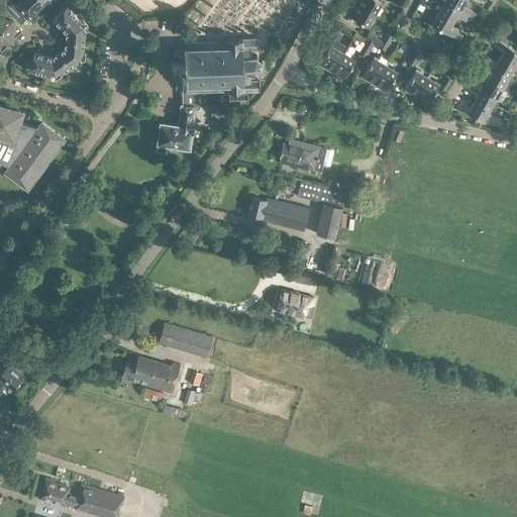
[(18,27),(21,23),(27,17),(28,18),(45,0),(0,0),(5,6),(3,8),(4,9),(2,11),(18,27)]
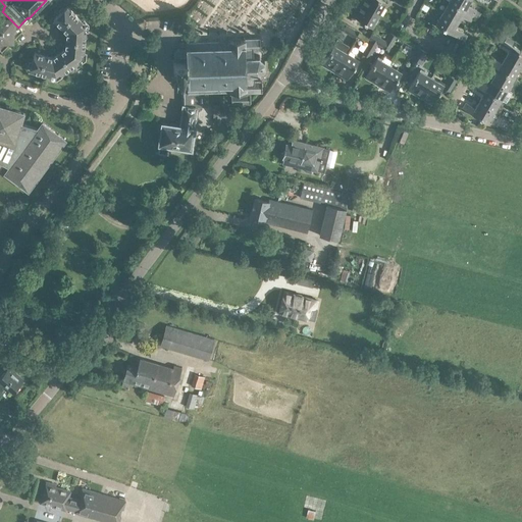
[(386,4),(379,0),(360,0),(358,4),(377,15),(382,7),(383,7),(386,4)]
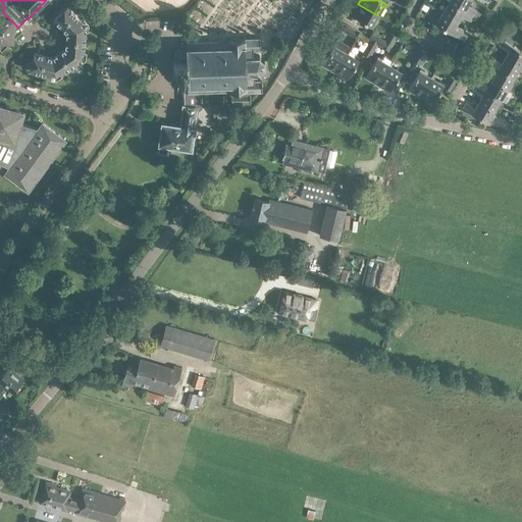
[(408,2),(403,0),(393,0),(393,2),(404,9),(408,2)]
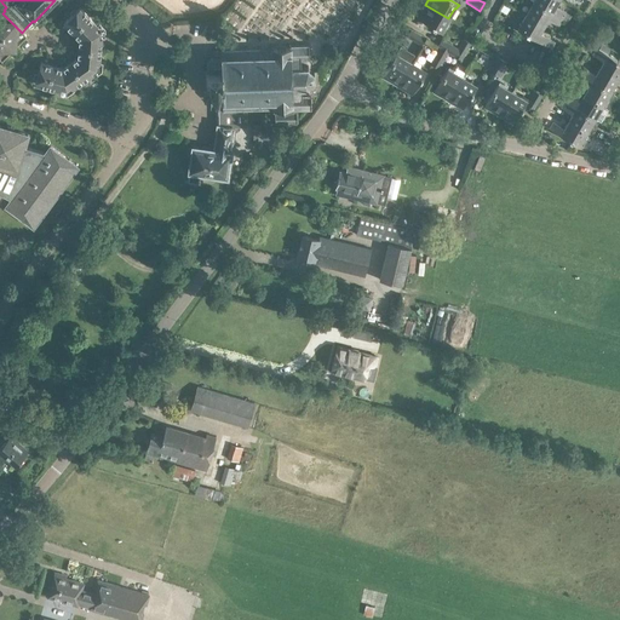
[(555,6),(558,0),(533,0),(533,3),(562,19),(566,13),(555,6)]
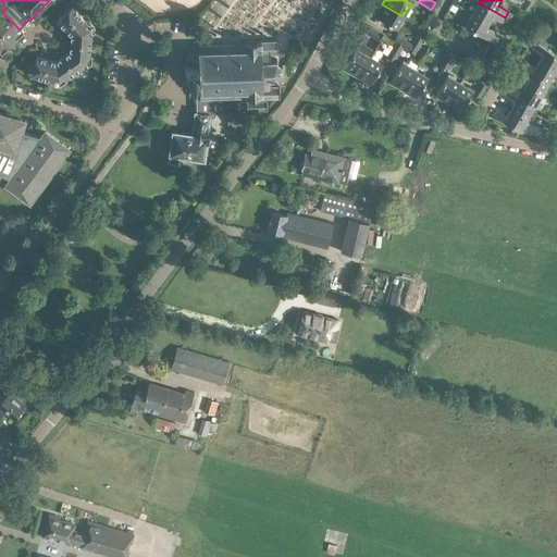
[(502,23),(505,17),(479,2),(471,14),(487,24),(492,17),(502,23)]
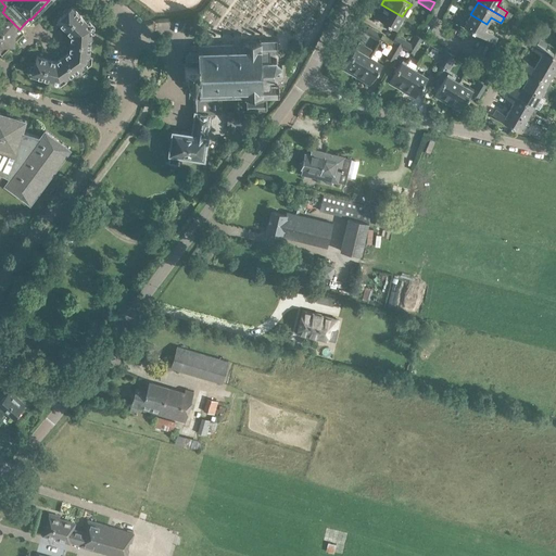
[(396,25),(402,16),(381,4),(374,16),(396,30),(399,26),(396,25)]
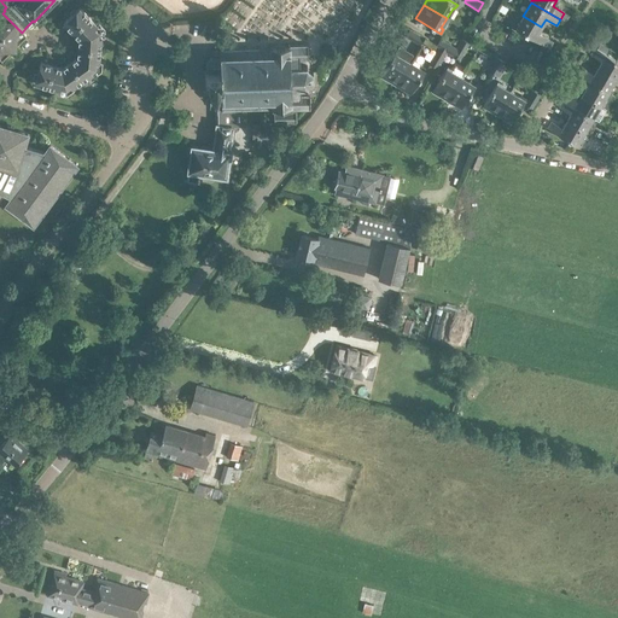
[(34,83),(59,91),(58,93),(66,95),(75,91),(73,88),(93,74),(94,76),(101,71),(103,62),(100,62),(101,38),(104,38),(105,29),(99,23),(98,24),(80,6),(63,23),(79,39),(76,57),(62,66),(41,60),(34,83)]
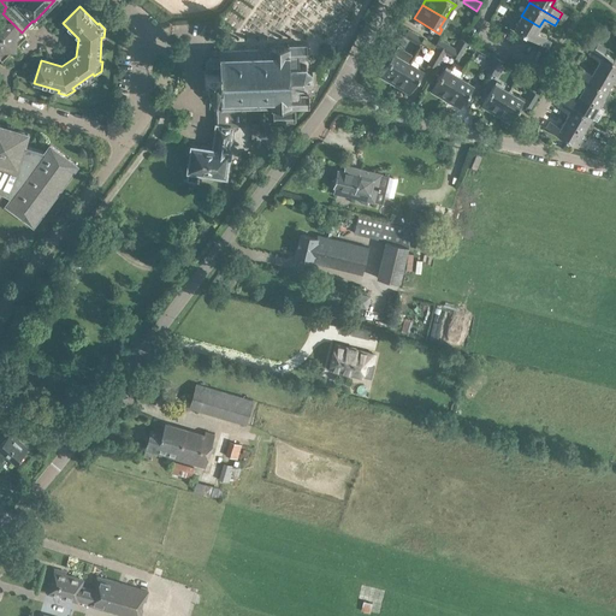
[(25,36),(22,33),(3,13),(0,15),(0,59),(1,60),(25,36)]
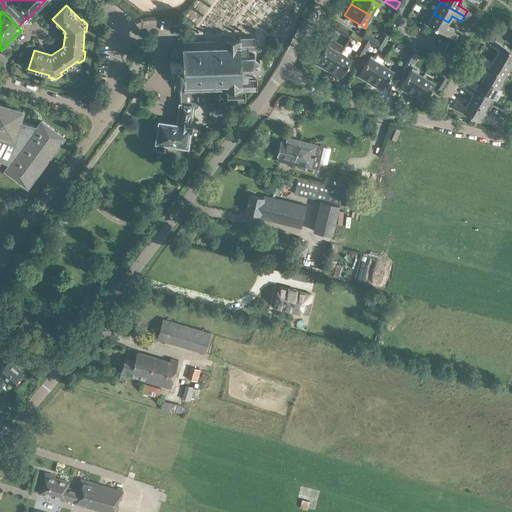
[(448,22),(433,13),(427,24),(455,40),(458,35),(445,27),(448,22)]
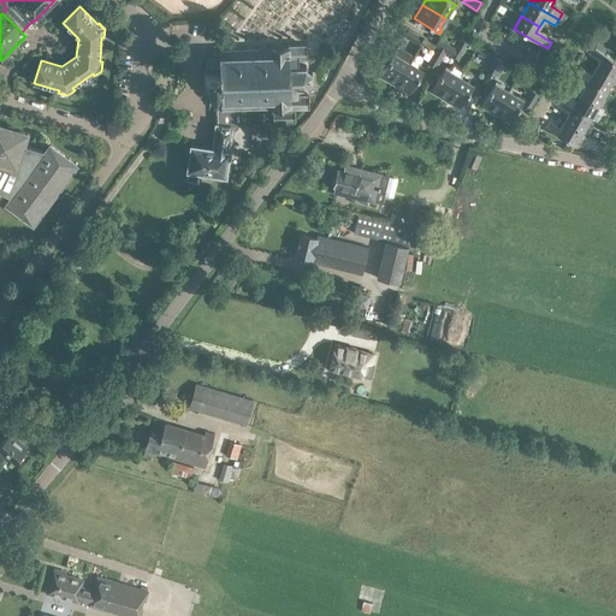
[(422,39),(407,29),(403,36),(418,46),(422,39)]
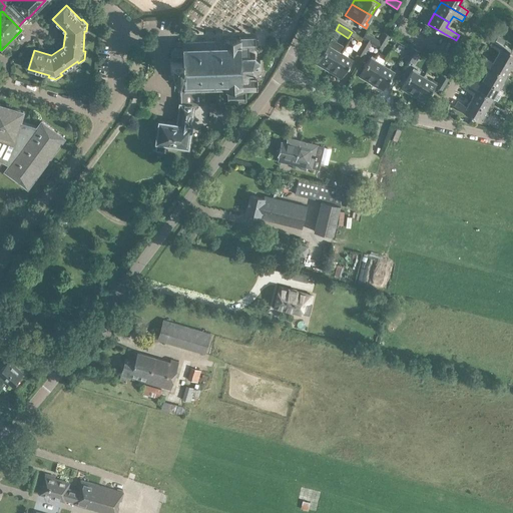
[(377,46),(379,40),(366,32),(362,38),(364,40),(371,43),(376,47),(377,46)]
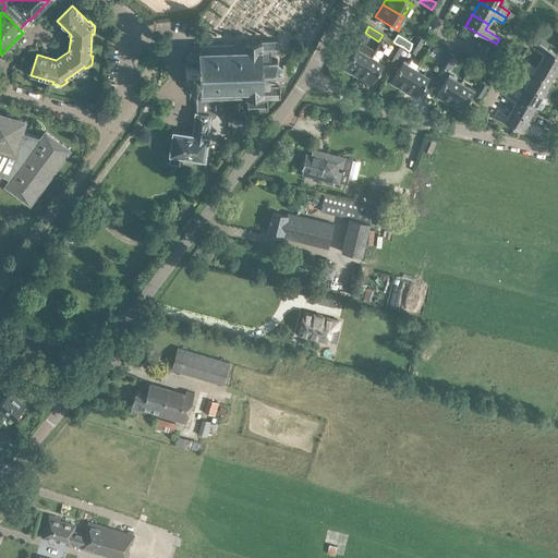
[(417,35),(412,44),(410,50),(415,53),(424,39),(417,35)]
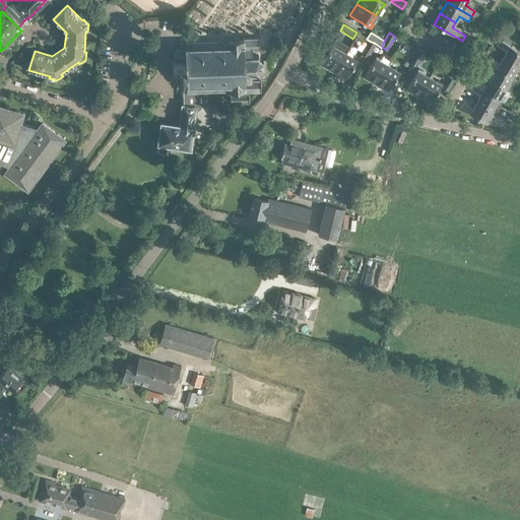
[(505,37),(502,42),(500,41),(496,47),(505,52),(502,58),(517,66),(519,61),(519,52),(509,47),(513,41),(505,37)]
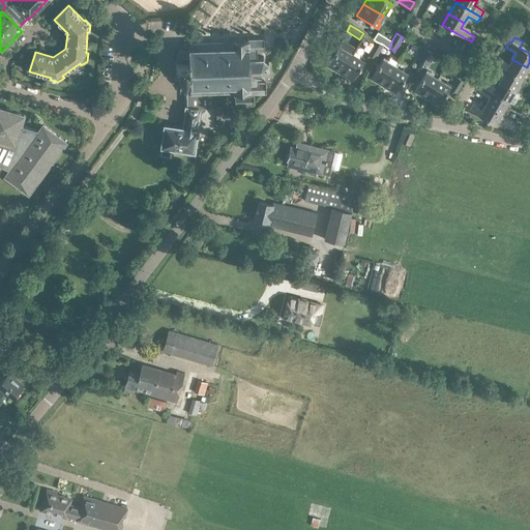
[(160,147),(159,155),(170,156),(172,149),(194,152),(198,130),(197,130),(199,113),(202,113),(203,109),(209,108),(209,93),(234,92),(234,106),(253,105),(253,93),(264,92),(264,82),(269,82),(269,76),(270,76),(270,72),(271,72),(271,62),(266,62),(261,58),(256,58),(256,51),(263,50),(262,39),(243,40),(242,39),(236,39),(235,40),(231,40),(231,42),(181,43),(181,50),(179,50),(176,54),(176,58),(180,62),(175,62),(175,76),(180,76),(177,80),(177,85),(181,88),(183,88),(183,94),(184,94),(185,107),(182,126),(177,125),(176,127),(164,126),(160,147)]
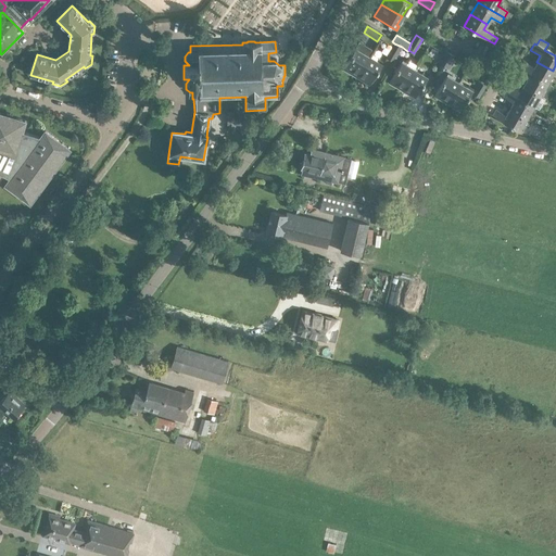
[(402,47),(394,43),(387,57),(393,62),(402,47)]
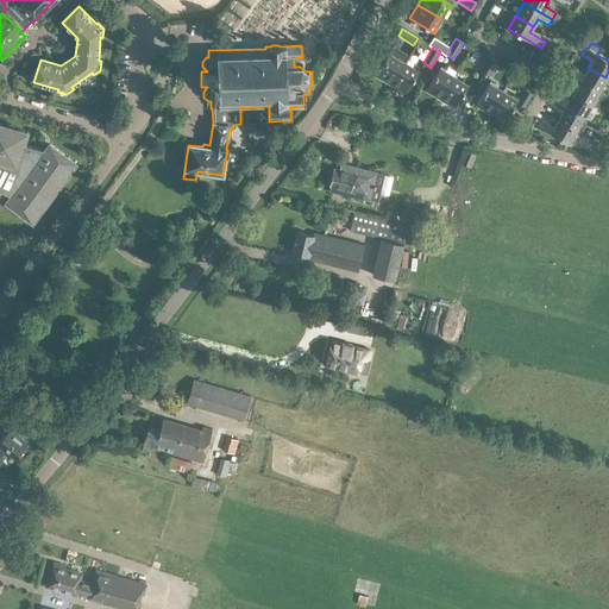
[(375,76),(389,85),(402,63),(393,57),(394,55),(389,52),(375,76)]
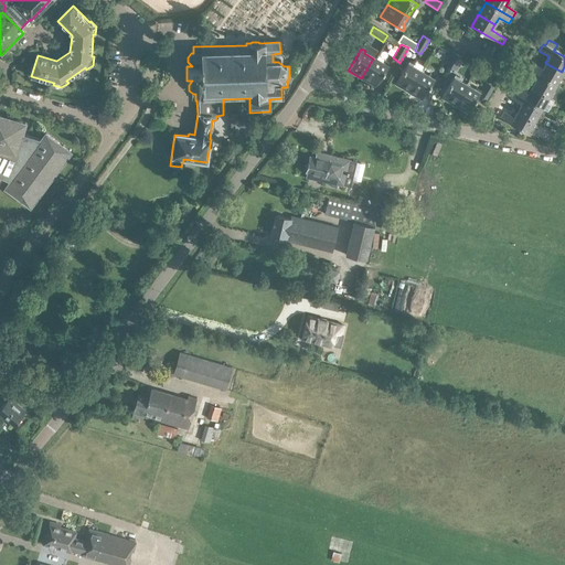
[(456,54),(450,51),(444,63),(449,67),(456,54)]
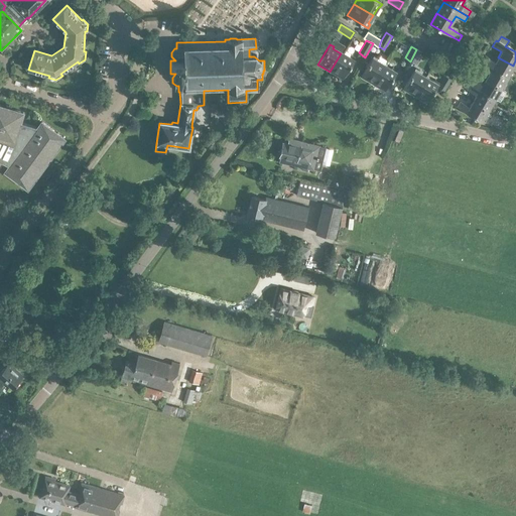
[(416,49),(410,61),(416,65),(423,53),(420,51),(416,49)]
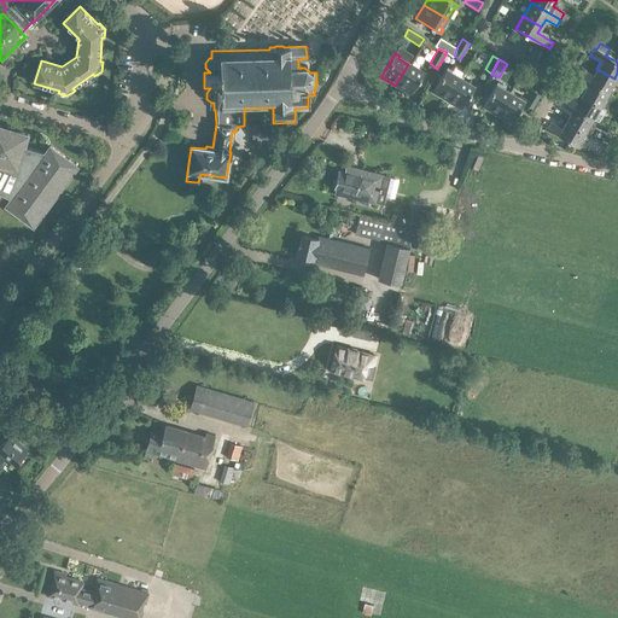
[(420,68),(419,70),(408,64),(395,86),(410,94),(425,70),(420,68)]
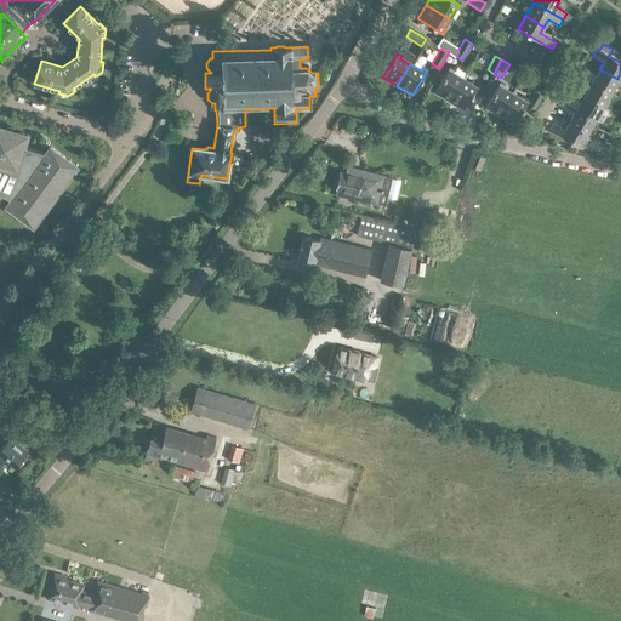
[(453,70),(449,67),(433,92),(448,102),(462,79),(451,72),(453,70)]
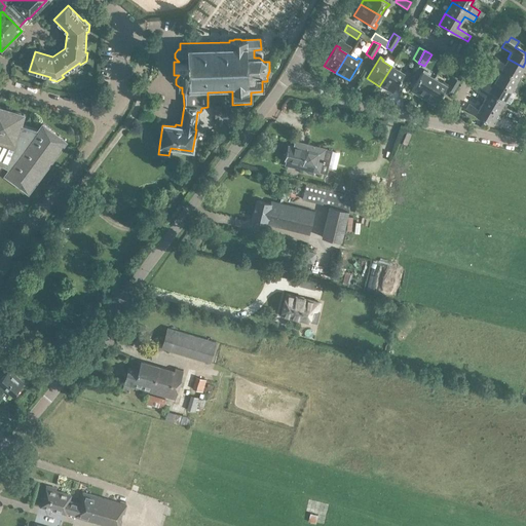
[(523,67),(508,59),(504,64),(495,59),(492,64),(517,78),(523,67)]
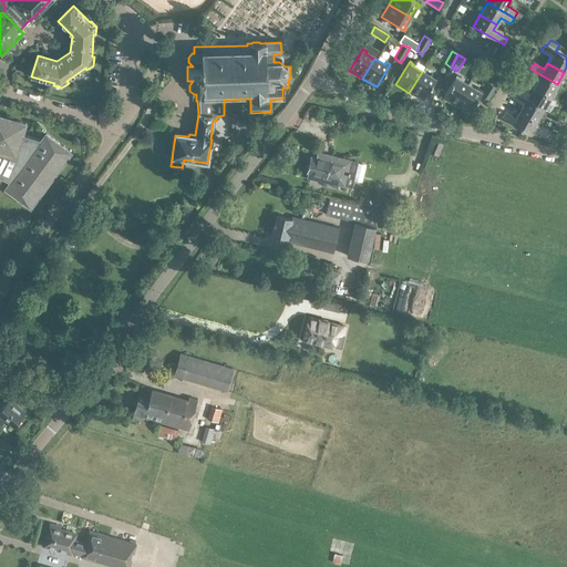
[(549,96),(557,84),(531,69),(526,66),(523,72),(537,81),(533,88),(549,96)]
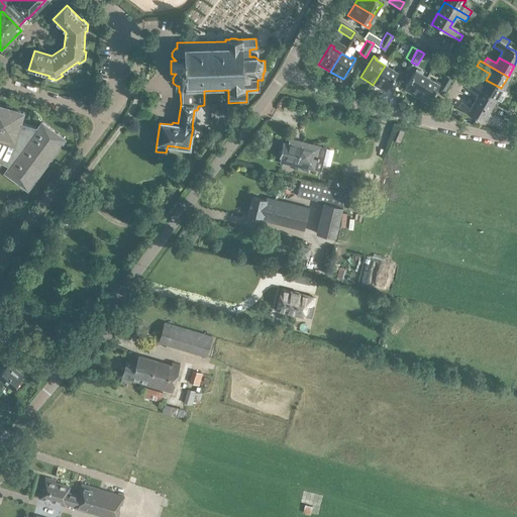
[(392,70),(385,66),(373,85),(385,92),(398,71),(393,68),(392,70)]
